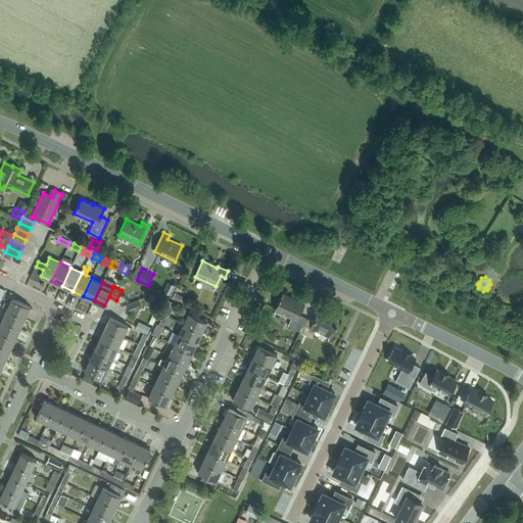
[(172,298),(176,299),(180,301),(185,304),(187,300),(182,297),(183,295),(176,292),(172,298)]
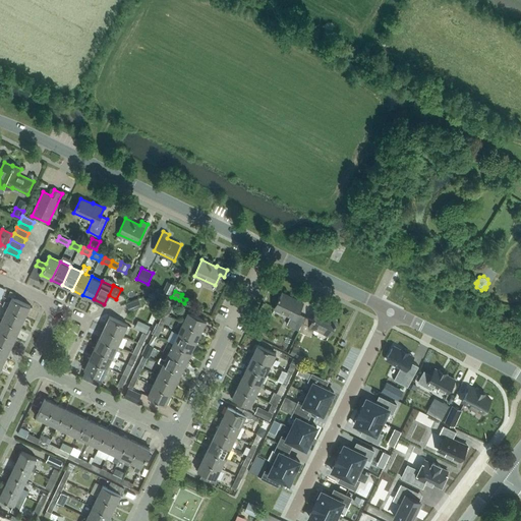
[(278,298),(279,298),(275,308),(291,315),(287,324),(299,330),(305,316),(298,312),(302,302),(282,292),(280,296),(279,296),(278,298)]
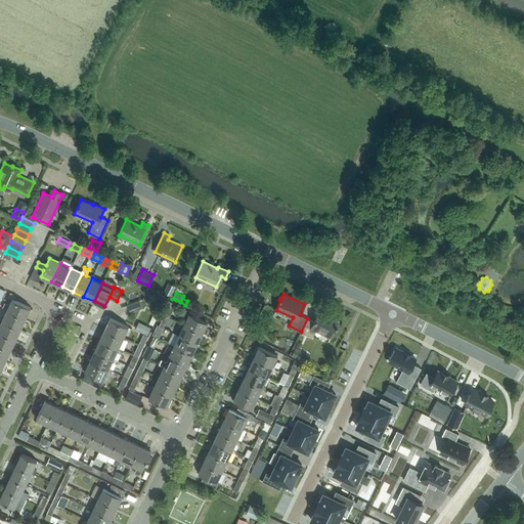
[(7,309),(7,310),(26,318),(31,307),(12,299),(9,305),(4,302),(2,307),(7,309)]
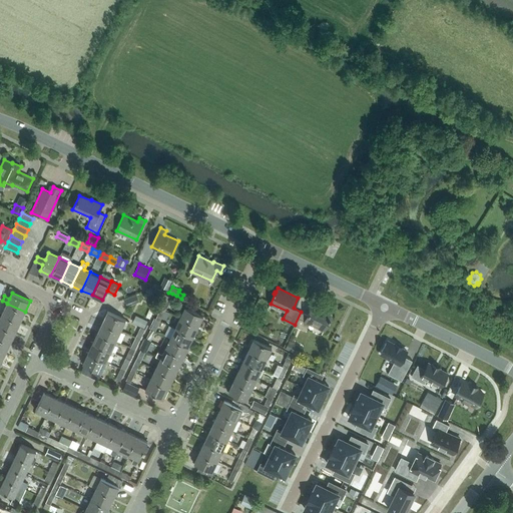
[(127,307),(139,302),(136,295),(124,299),(127,307)]
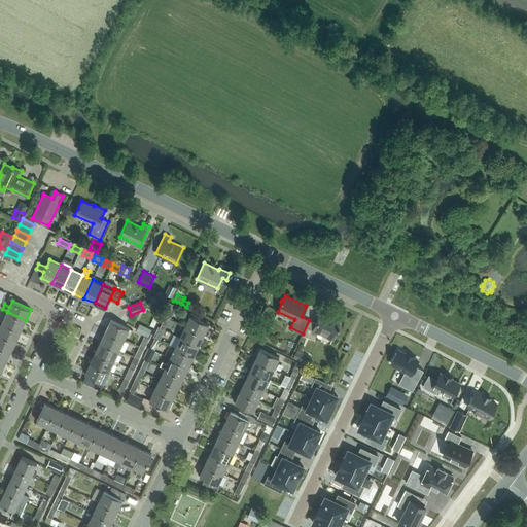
[(171,315),(175,306),(169,303),(164,312),(166,313),(171,315)]
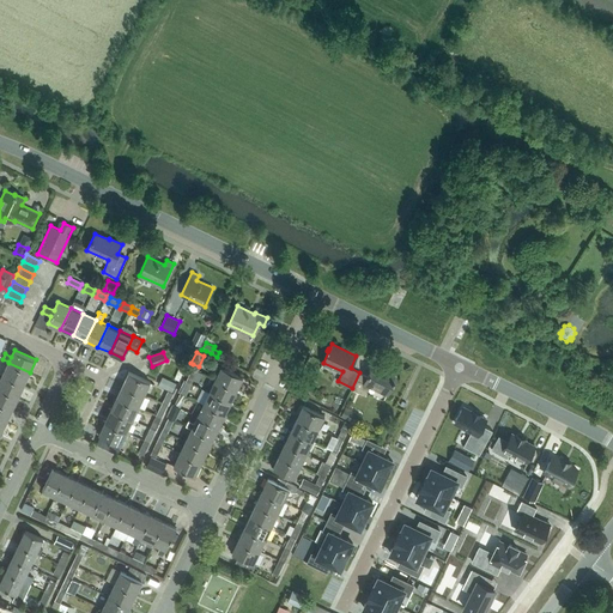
[(0,366),(0,374),(2,375),(24,386),(30,372),(8,363),(5,369),(0,366)]
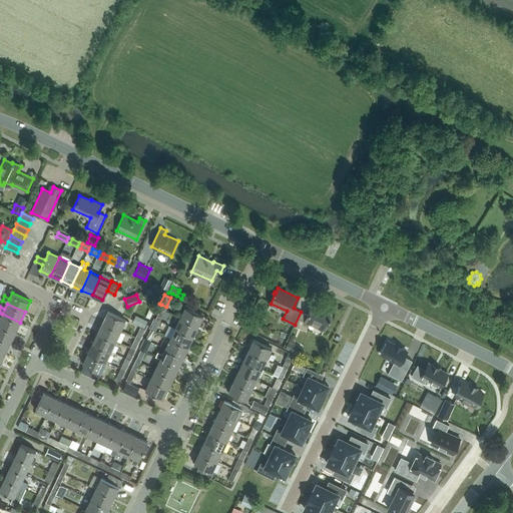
[(330,321),(331,319),(330,318),(332,315),(319,310),(320,308),(313,305),(308,315),(302,312),(295,325),(306,331),(310,323),(325,330),(329,320),(330,321)]
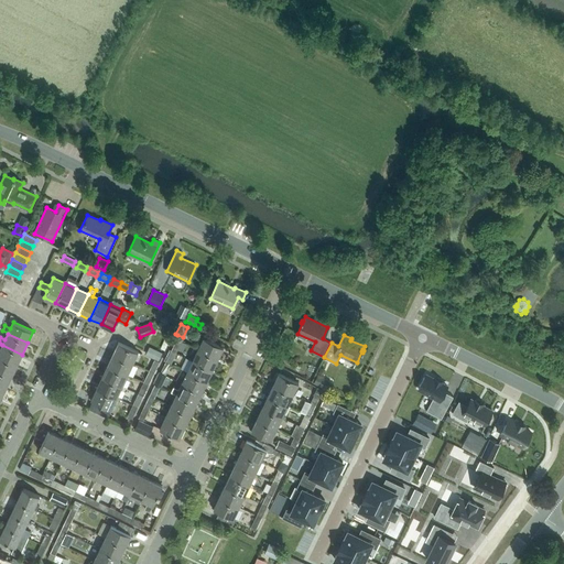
[(203,337),(197,348),(217,358),(223,347),(203,337)]
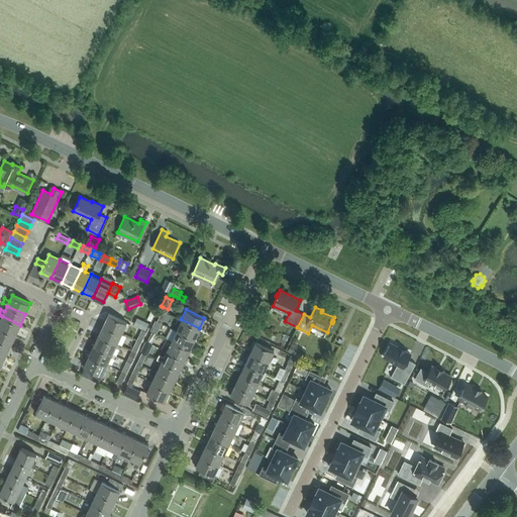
[(108,313),(103,324),(121,333),(127,322),(108,313)]
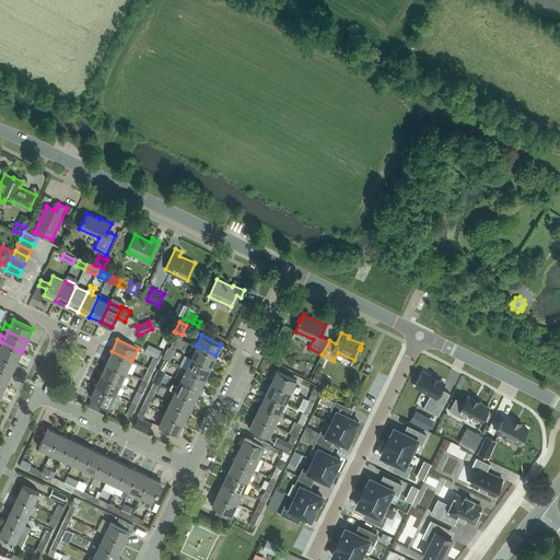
[(0,354),(16,363),(22,352),(2,342),(0,346),(0,354)]
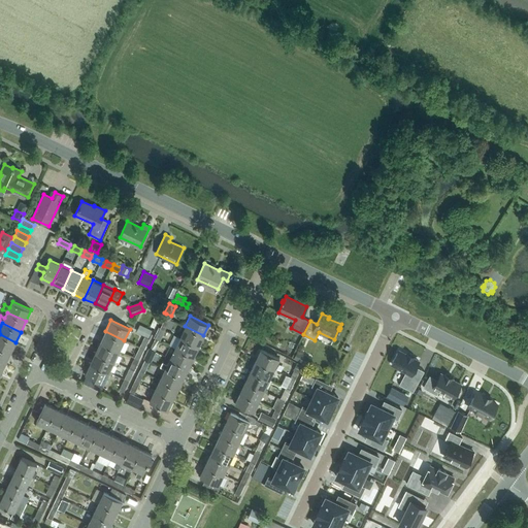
[(198,345),(203,335),(185,326),(179,337),(198,345)]
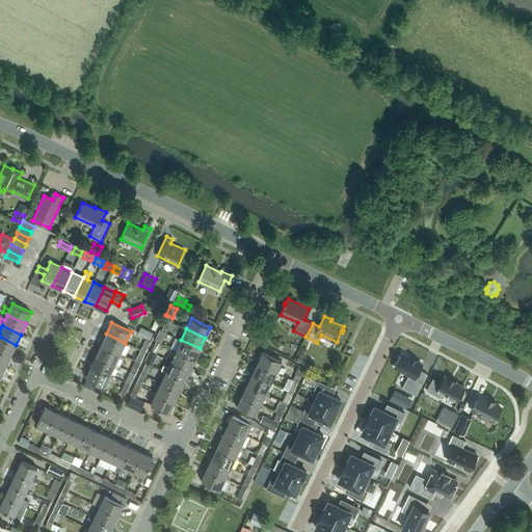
[(145,329),(142,337),(150,340),(153,333),(145,329)]
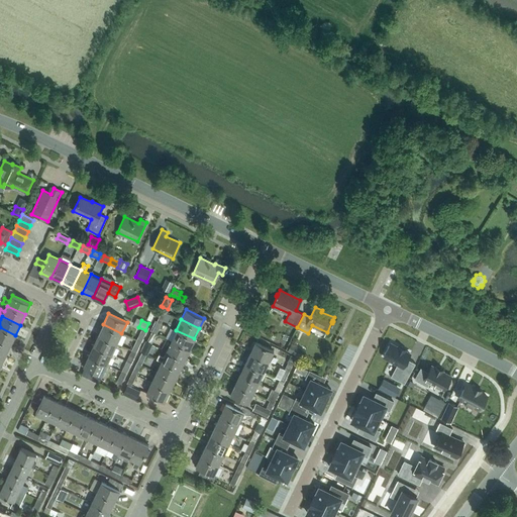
[(121,333),(103,324),(99,334),(117,343),(121,333)]
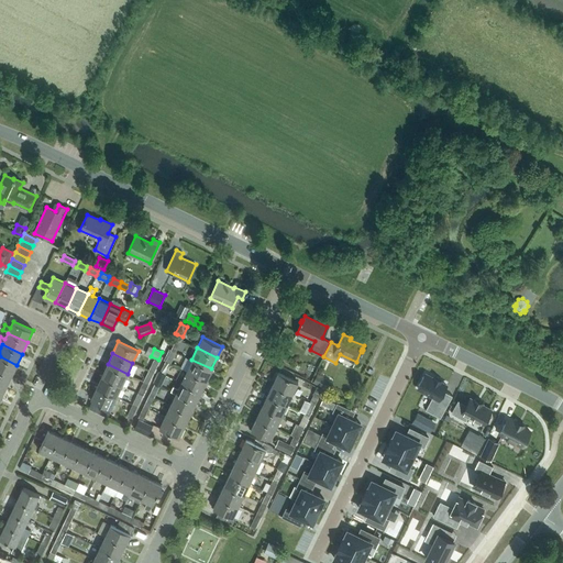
[(0,370),(11,376),(17,365),(0,356),(0,370)]
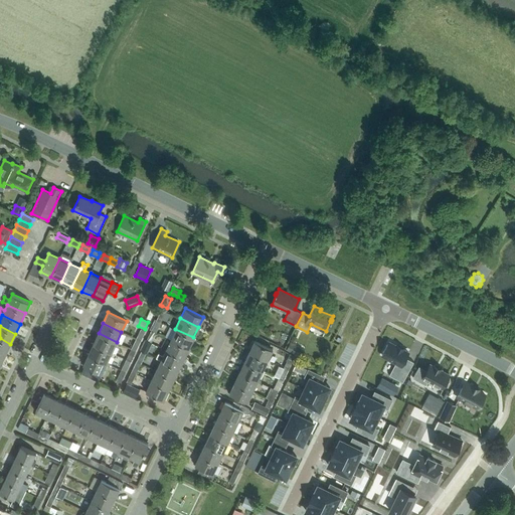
[(141,341),(146,330),(141,328),(136,338),(141,341)]
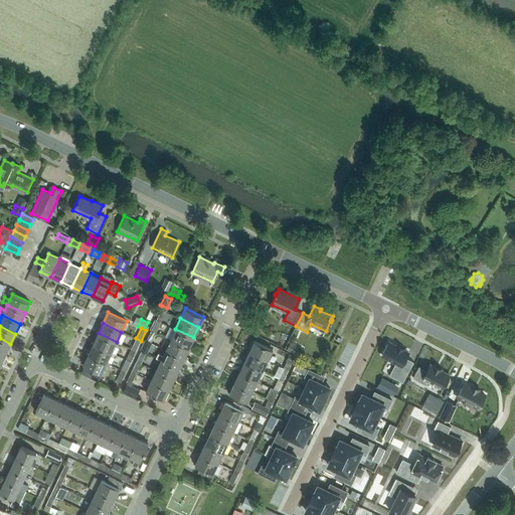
[(175,329),(170,339),(188,348),(193,337),(175,329)]
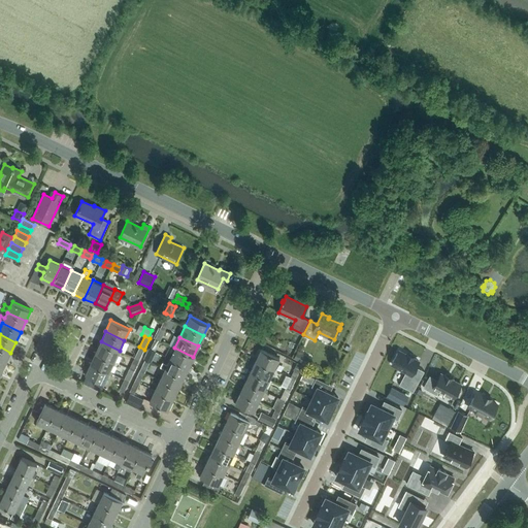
[(101,341),(96,352),(114,361),(120,351),(101,341)]
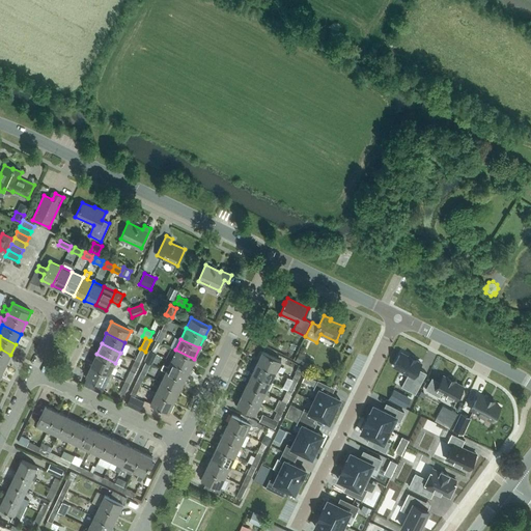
[(0,362),(5,365),(10,355),(0,348),(0,362)]
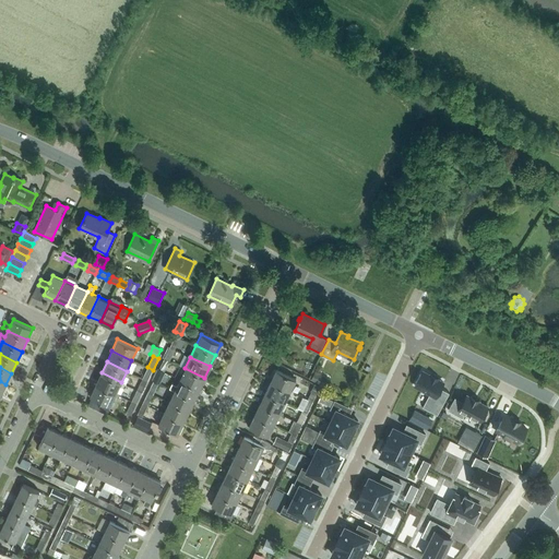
[(152,380),(153,380),(158,382),(164,371),(157,369),(157,368),(152,380)]
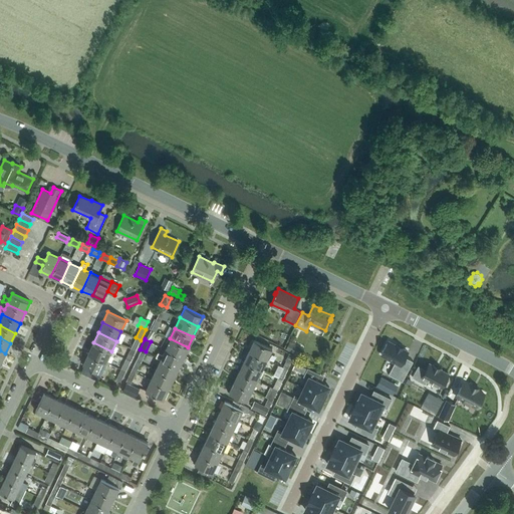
[(170,338),(165,348),(183,357),(188,347),(170,338)]
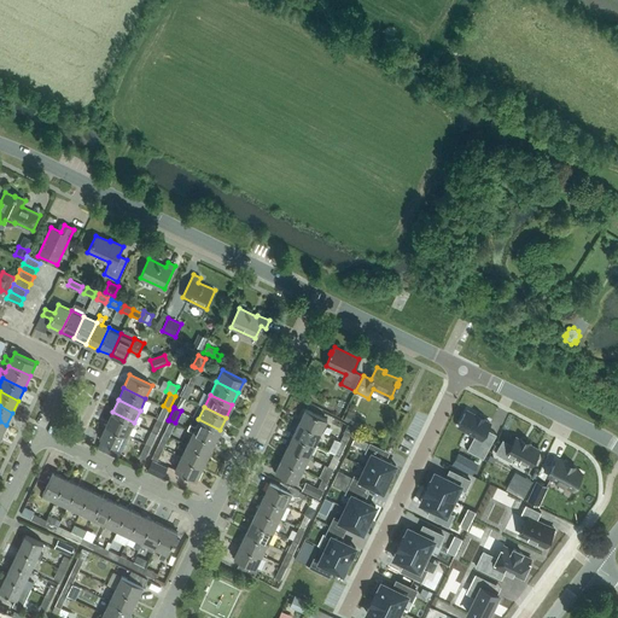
[(321,431),(327,419),(304,408),(298,421),(321,431)]
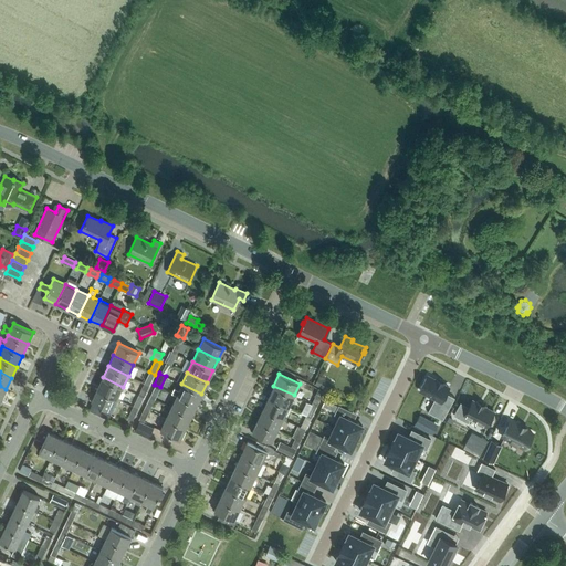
[(320,376),(315,384),(329,391),(333,383),(320,376)]
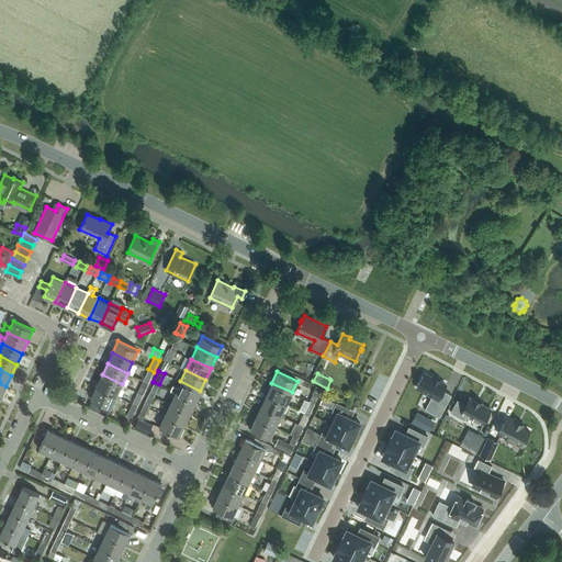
[(418,384),(417,386),(433,395),(434,396),(431,402),(430,401),(426,408),(425,407),(425,408),(439,417),(451,394),(444,390),(446,384),(440,382),(440,380),(439,379),(435,377),(434,375),(433,378),(424,373),(423,375),(420,380),(418,384)]
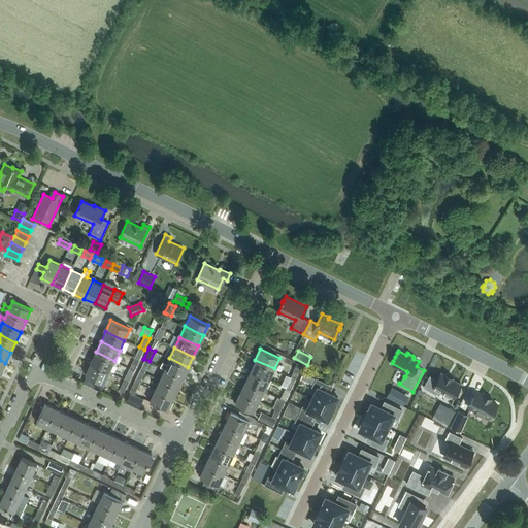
[(96,352),(91,363),(109,371),(114,361),(96,352)]
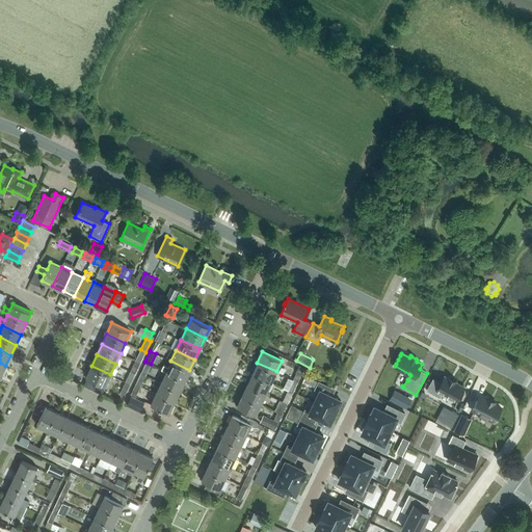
[(165,372),(185,380),(189,370),(170,361),(168,367),(163,365),(161,370),(165,372)]
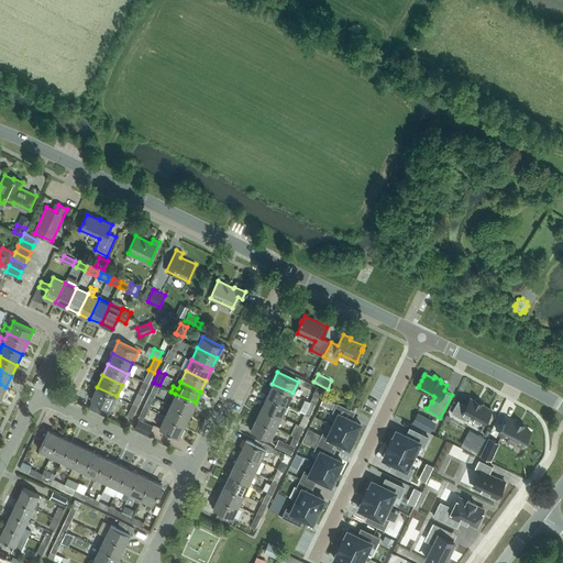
[(272,384),(267,395),(287,404),(293,393),(272,384)]
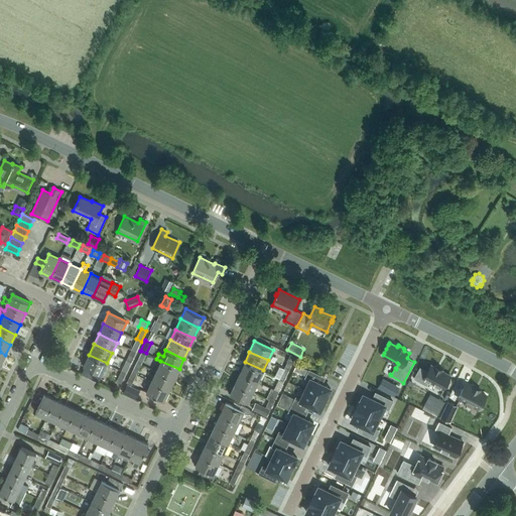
[(289,354),(286,360),(287,361),(291,363),(294,357),(295,356),(289,353),(289,354)]
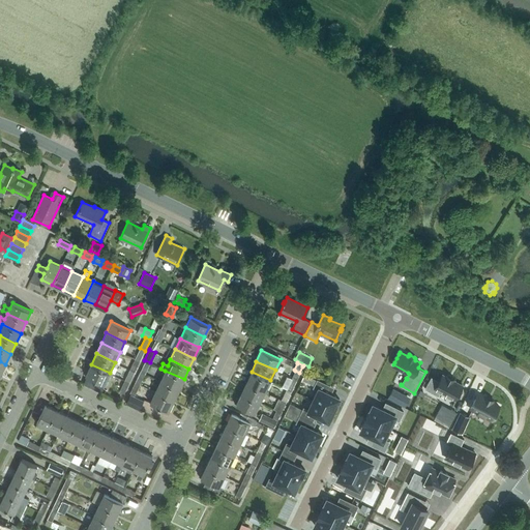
[(105,384),(110,373),(91,364),(86,375),(105,384)]
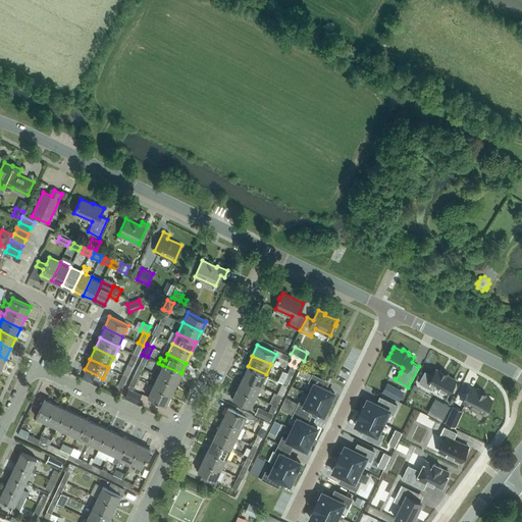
[(176,384),(181,373),(162,365),(157,375),(176,384)]
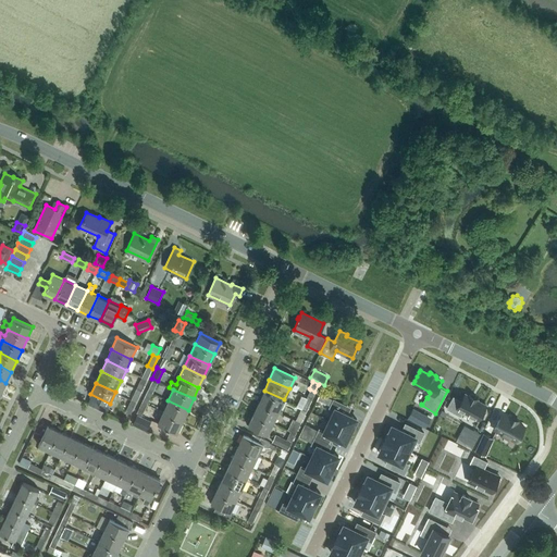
[(264,391),(259,401),(279,411),(284,399),(264,391)]
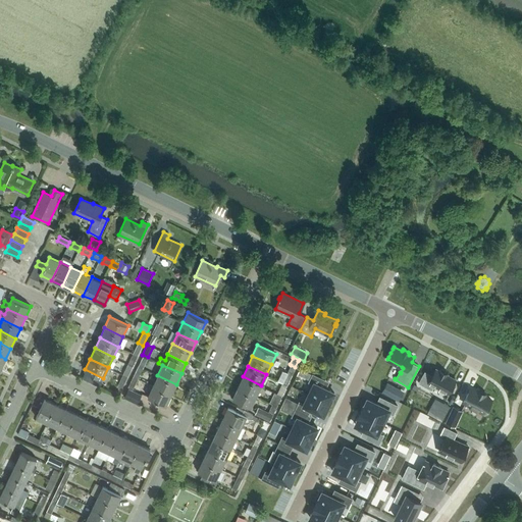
[(425,372),(419,382),(431,389),(434,384),(449,393),(450,390),(455,382),(454,382),(456,379),(447,375),(447,373),(446,373),(445,374),(440,372),(441,370),(439,369),(439,371),(435,369),(432,375),(425,372)]
